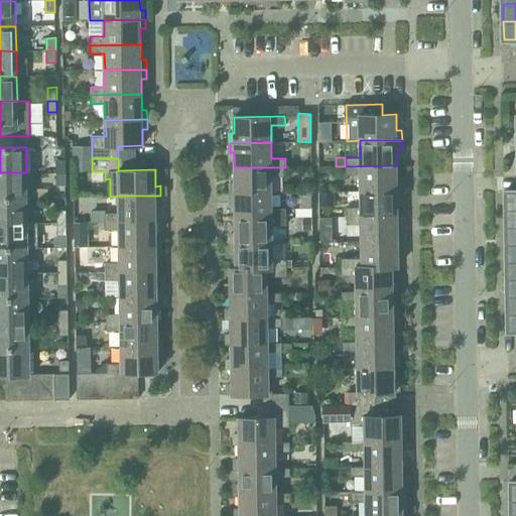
[(56,159),(56,172),(66,172),(66,159),(56,159)]
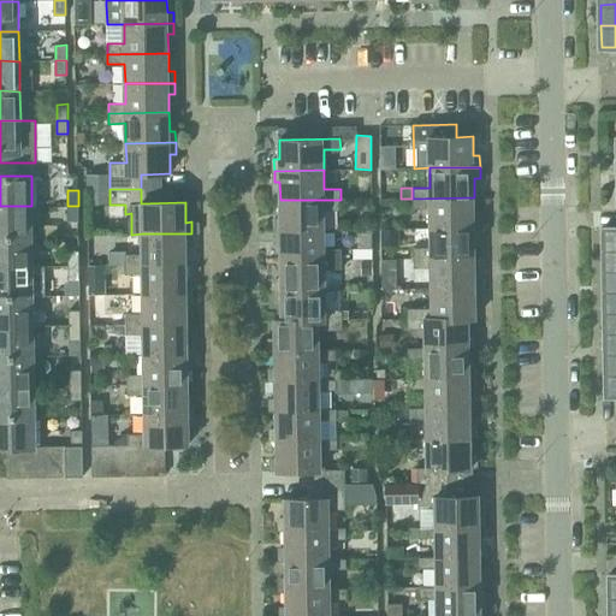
[(430,208),(431,227),(480,226),(480,215),(474,215),(474,197),(413,199),(413,208),(430,208)]
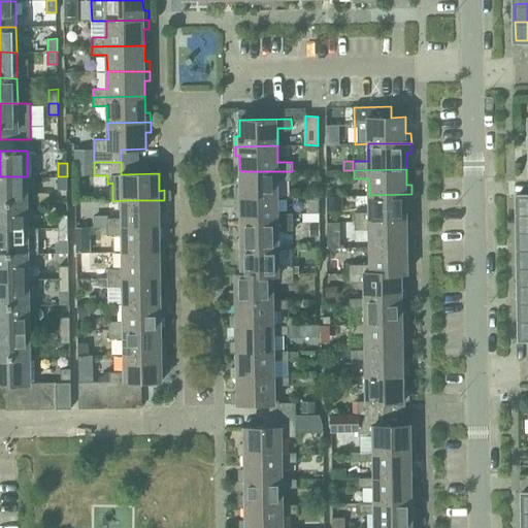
[(235,188),(235,197),(278,197),(277,179),(292,179),(292,171),(240,171),(240,188),(235,188)]
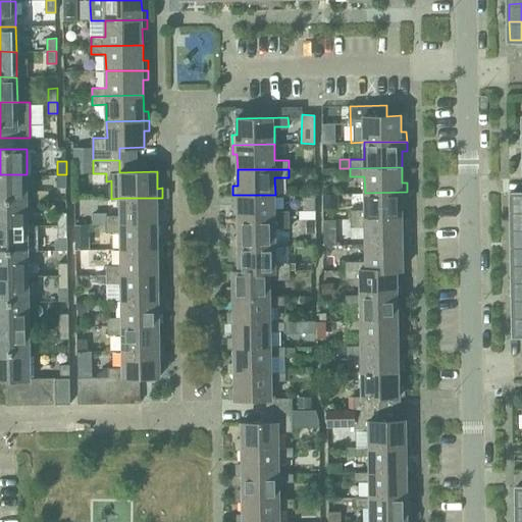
[(0,174),(0,200),(28,200),(27,174),(0,174)]
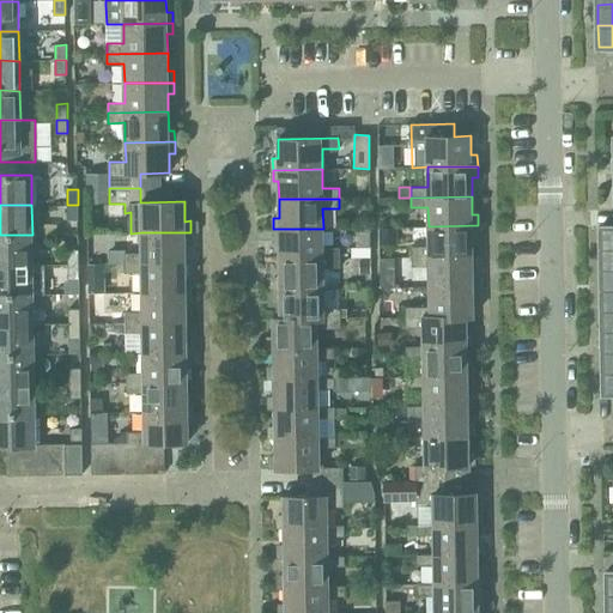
[(78,205),(67,205),(67,219),(79,219),(78,205)]
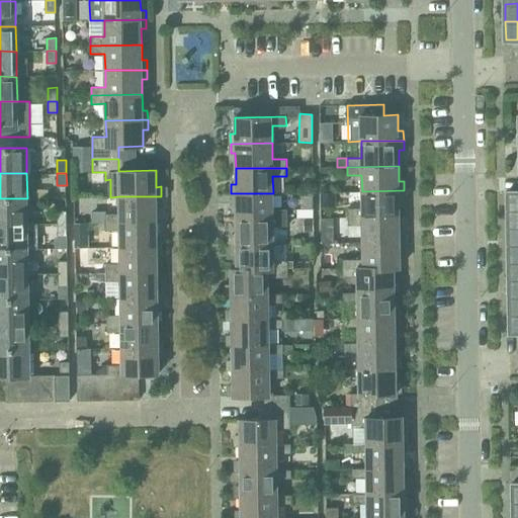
[(517,189),(508,190),(508,208),(517,207),(517,189)]
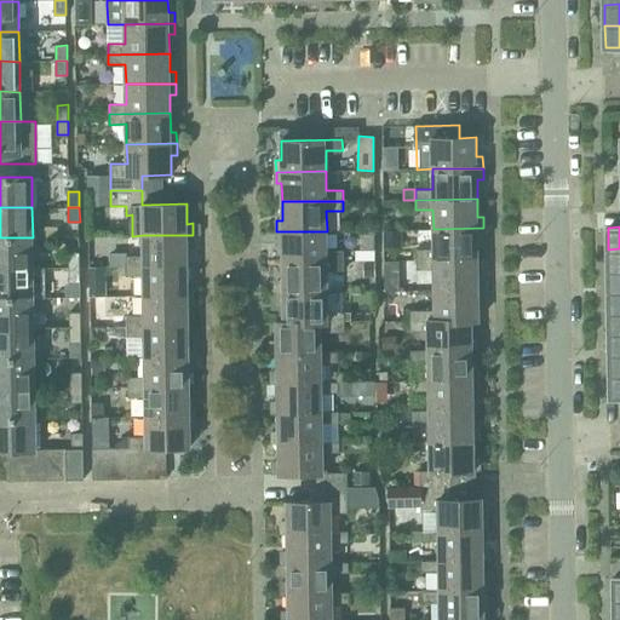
[(417,248),(417,259),(478,258),(477,240),(484,240),(483,228),(434,229),(434,248),(417,248)]
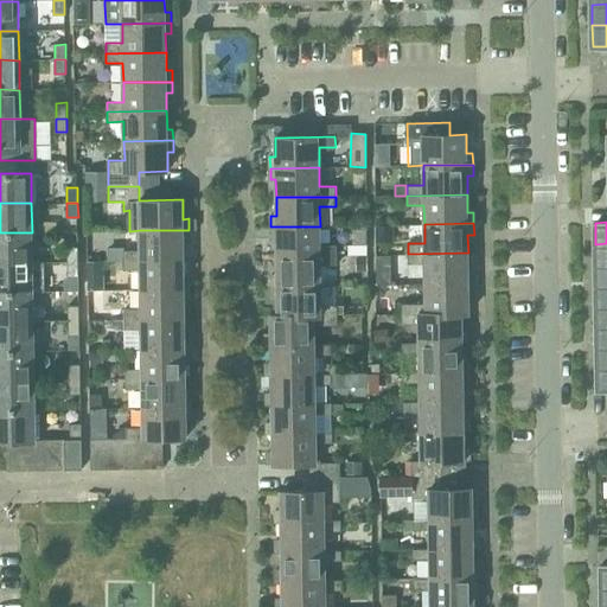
[(276,237),(276,256),(337,255),(337,244),(320,246),(320,227),(270,227),(270,238),(276,237)]
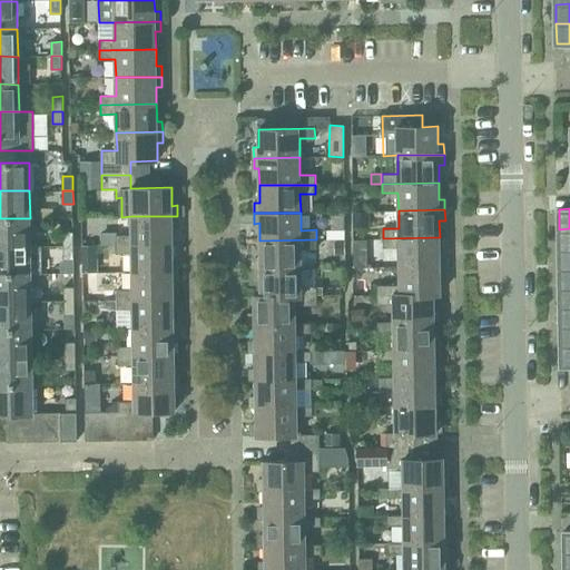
[(370,226),(370,213),(354,213),(354,226),(370,226)]
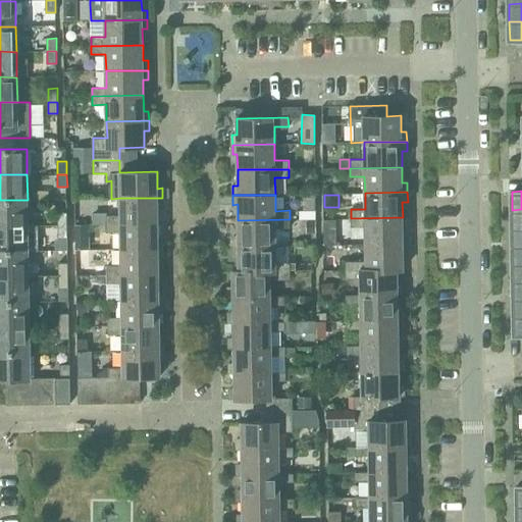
[(106,213),(93,214),(93,224),(107,223),(158,223),(157,207),(162,207),(162,198),(120,198),(120,214),(106,214),(106,213)]
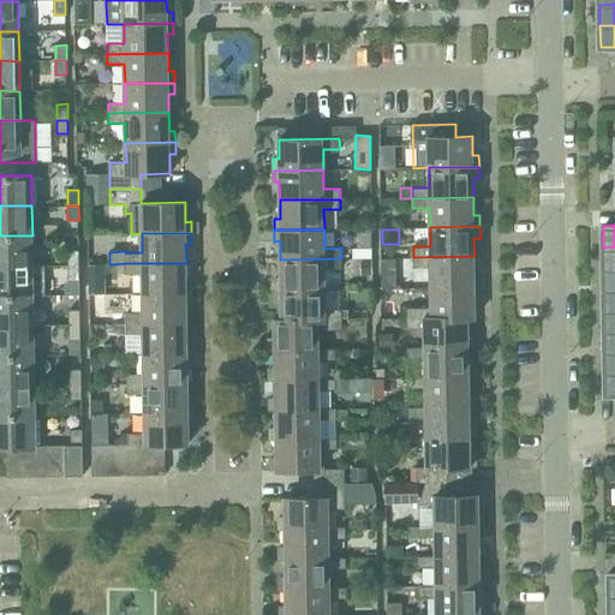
[(0,236),(0,266),(33,266),(33,236),(0,236)]
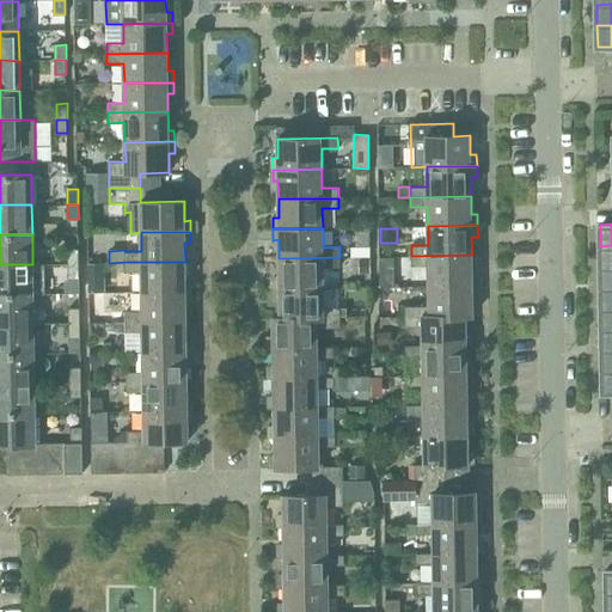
[(611,245),(600,246),(601,267),(611,265),(611,245)]
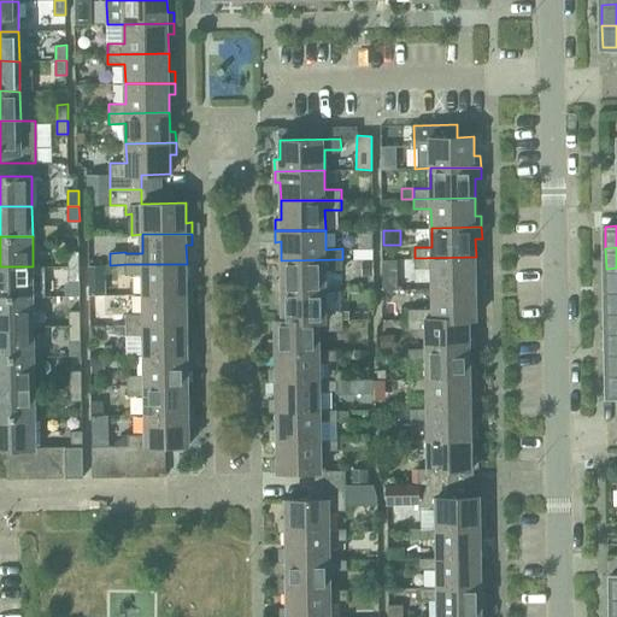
[(69,251),(69,266),(80,266),(80,251),(69,251)]
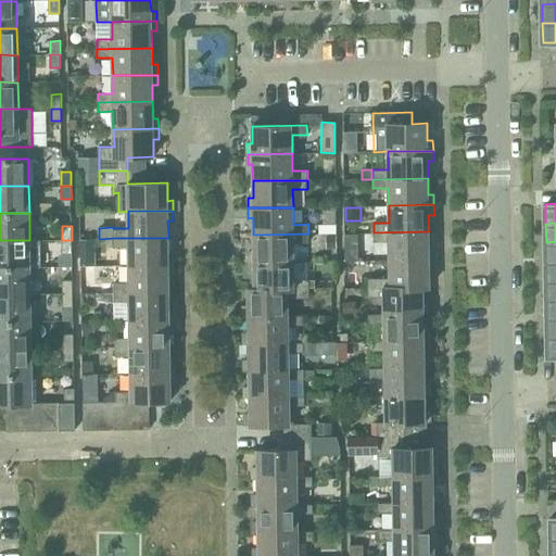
[(389,241),(389,260),(434,258),(434,248),(429,249),(429,231),(374,232),(374,241),(389,241)]
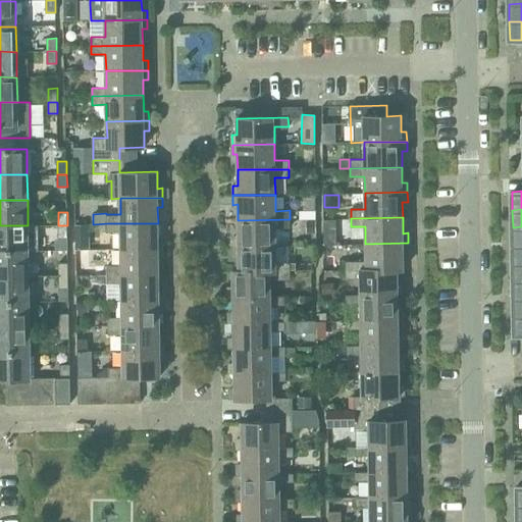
[(233,236),(233,246),(275,245),(275,228),(290,227),(290,219),(238,220),(239,236),(233,236)]
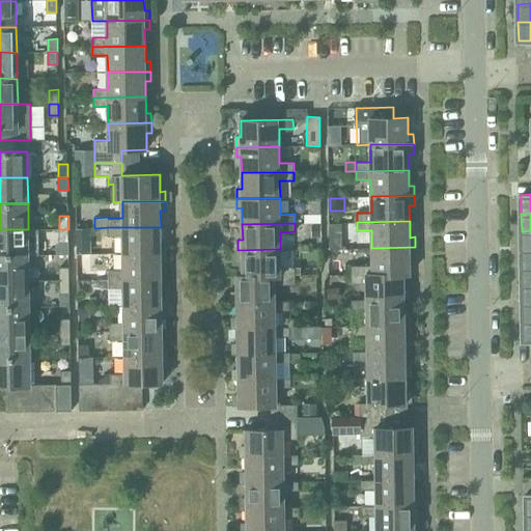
[(320,223),(312,224),(312,234),(320,234),(320,223)]
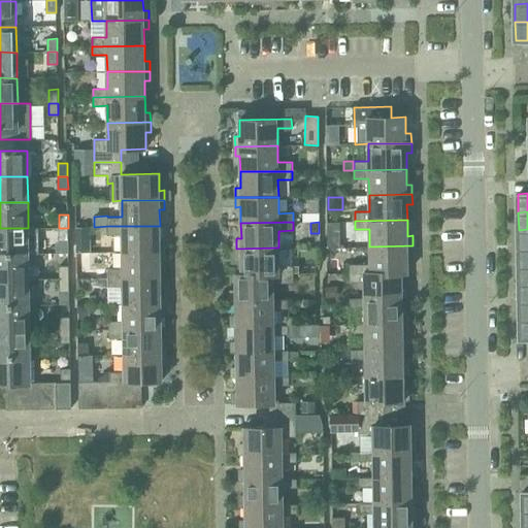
[(340,222),(328,222),(328,231),(340,231),(340,222)]
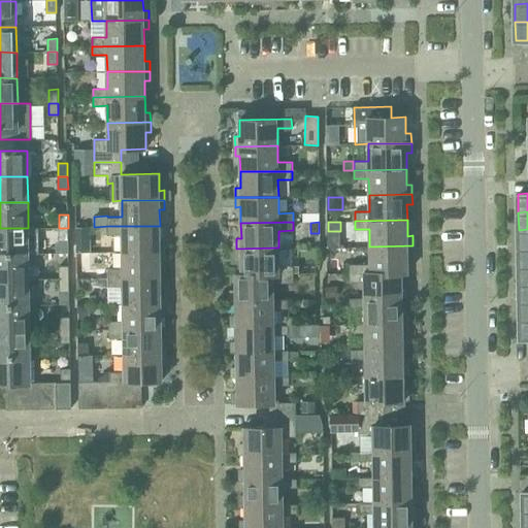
[(122,234),(123,252),(165,251),(165,241),(160,241),(160,226),(108,226),(108,234),(122,234)]
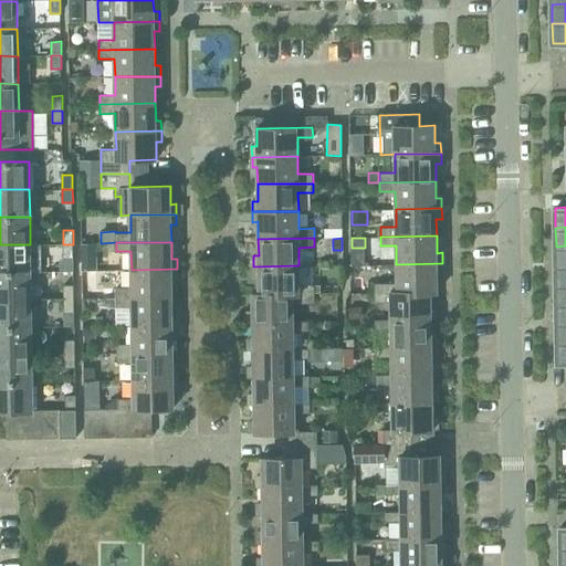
[(83,270),(97,270),(97,243),(83,244),(83,270)]
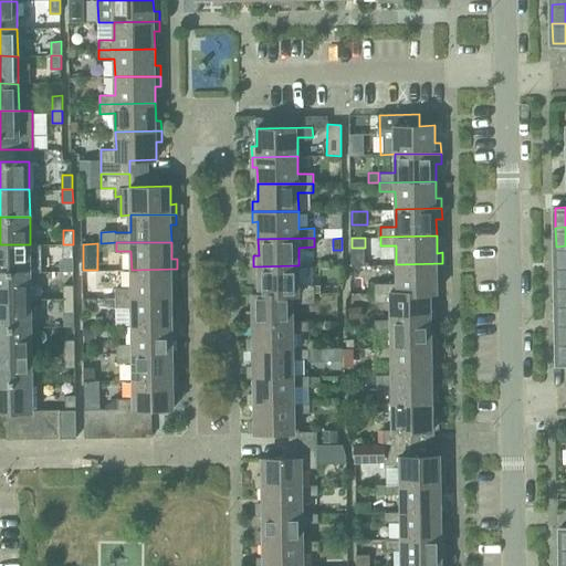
[(0,244),(0,272),(31,272),(42,272),(41,244),(30,244),(0,244)]
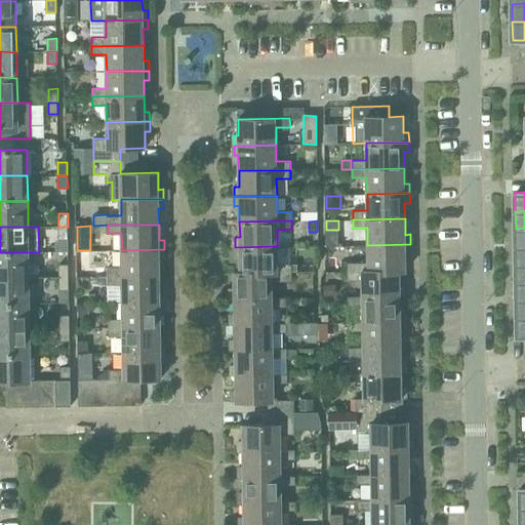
[(68,227),(58,227),(58,239),(68,239),(68,227)]
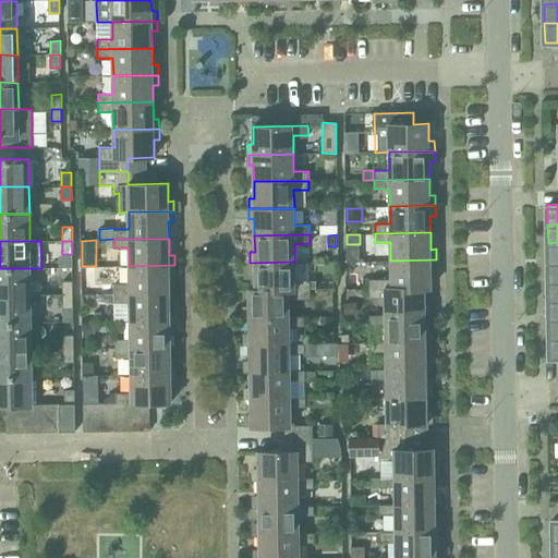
[(557,242),(548,243),(548,263),(557,262),(557,242)]
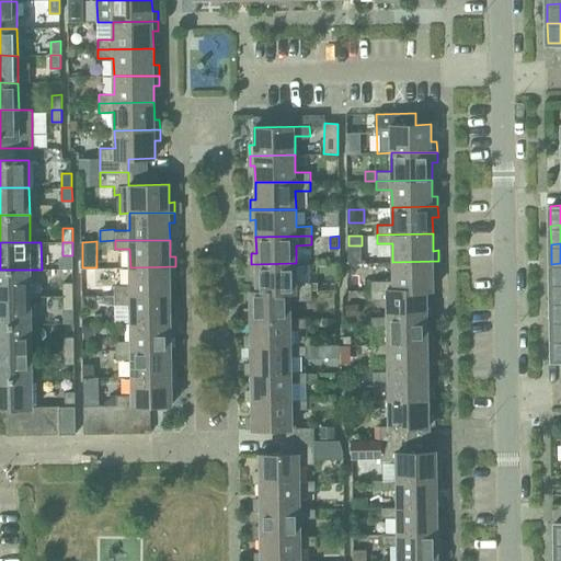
[(371,281),(371,290),(427,289),(427,290),(434,290),(433,272),(438,272),(438,261),(392,262),(393,281),(371,281)]
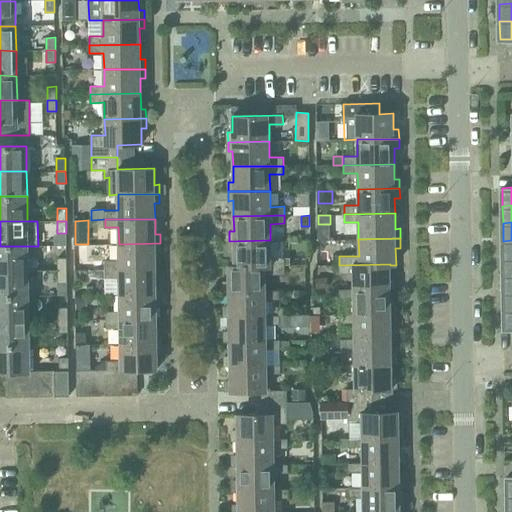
[(234,251),(234,266),(285,265),(285,257),(271,257),(270,240),(229,241),(229,251),(234,251)]
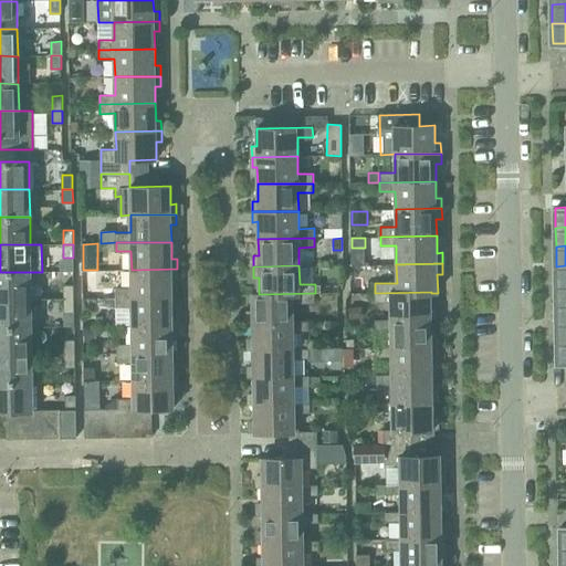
[(565,265),(556,266),(556,285),(565,284),(565,265)]
